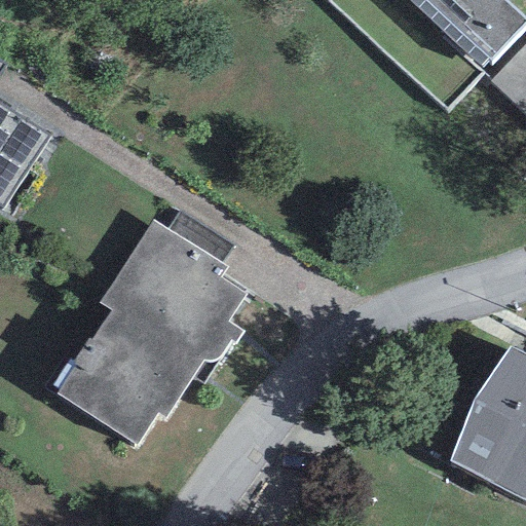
[(424,0),(409,0),(480,65),(487,58),(424,0)]
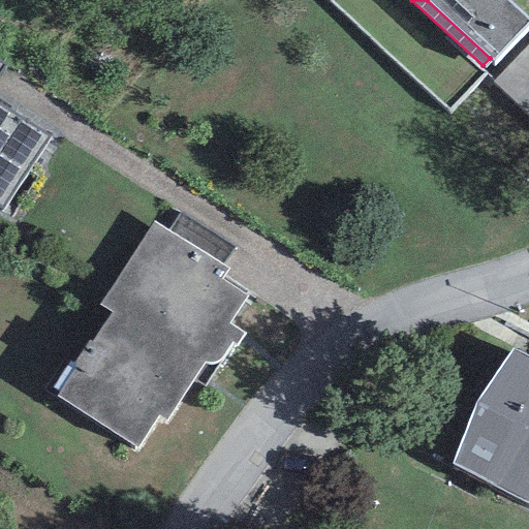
[(528,22),(528,20),(507,0),(427,0),(490,58),(494,60),(528,22)]
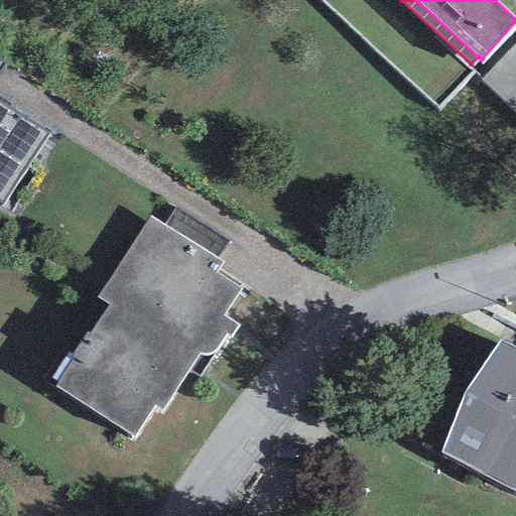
[(515,43),(482,80),(515,111),(515,43)]
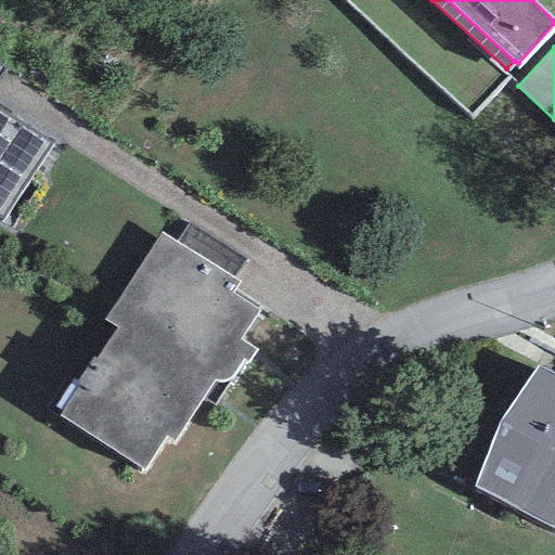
[(0,220),(51,144),(0,111),(0,78),(7,69),(0,64),(0,220)]
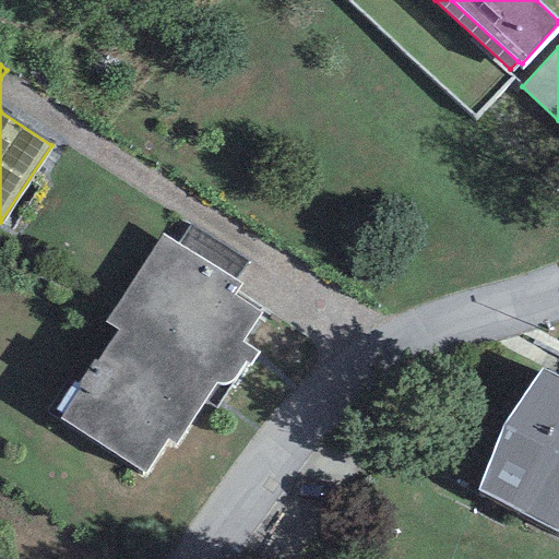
[(235,281),(249,262),(191,224),(177,245),(235,281)]
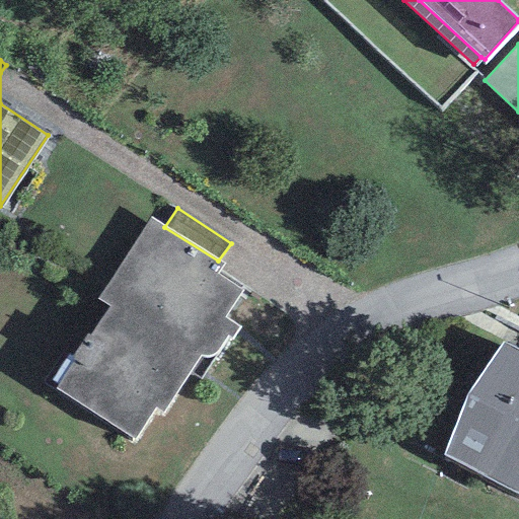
[(164,227),(151,217),(98,299),(108,307),(89,336),(86,335),(56,388),(134,439),(155,409),(162,414),(201,357),(206,358),(210,357),(215,355),(227,338),(231,340),(238,327),(224,317),(241,292),(217,274),(224,264),(218,261),(164,227)]
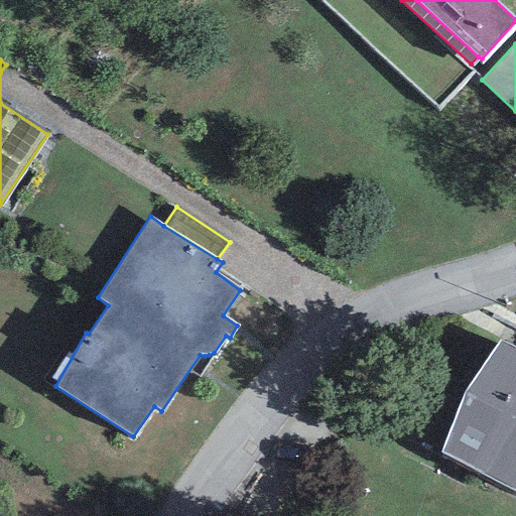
[(515,349),(499,341),(440,453),(515,492),(515,491),(515,349)]
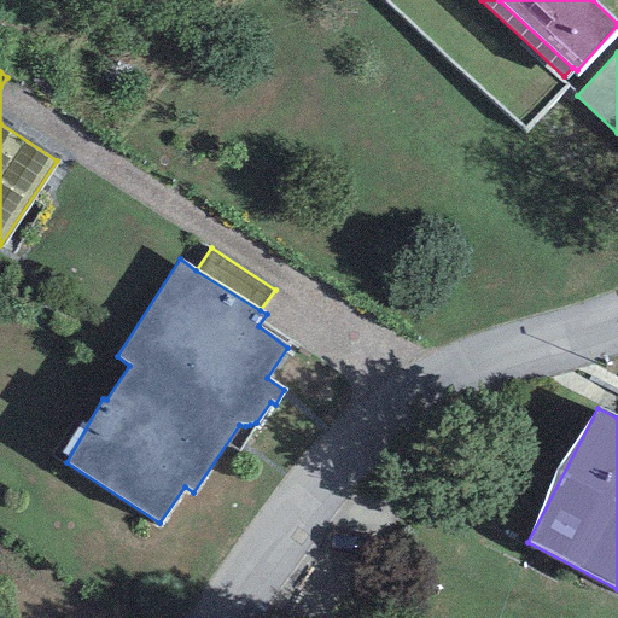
All buildings are outlined.
